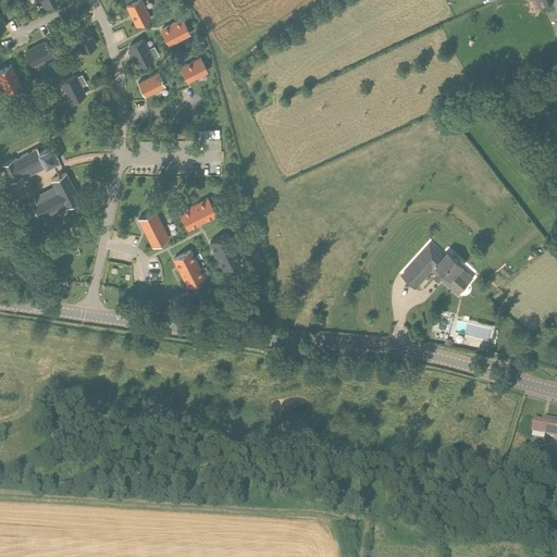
[(136,26),(150,19),(141,0),(127,8),(136,26)]
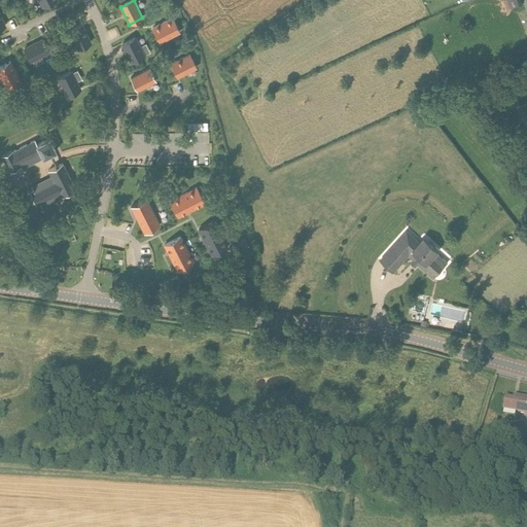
[(160,40),(178,31),(172,18),(152,28),(160,40)]
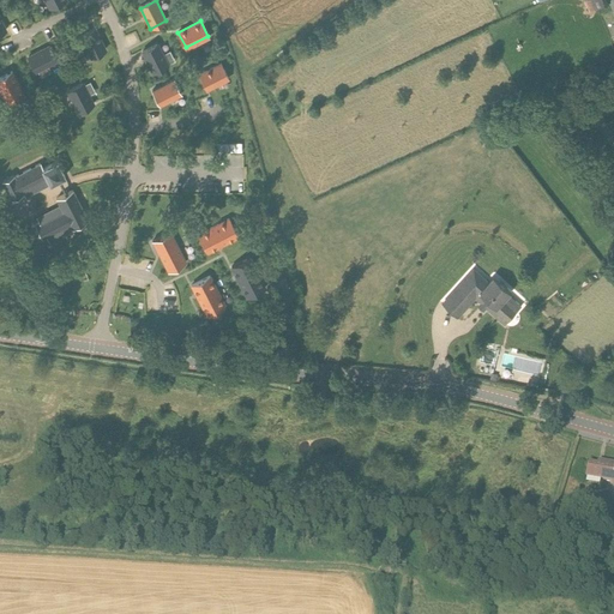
[(79,36),(90,58),(106,49),(95,29),(79,36)]
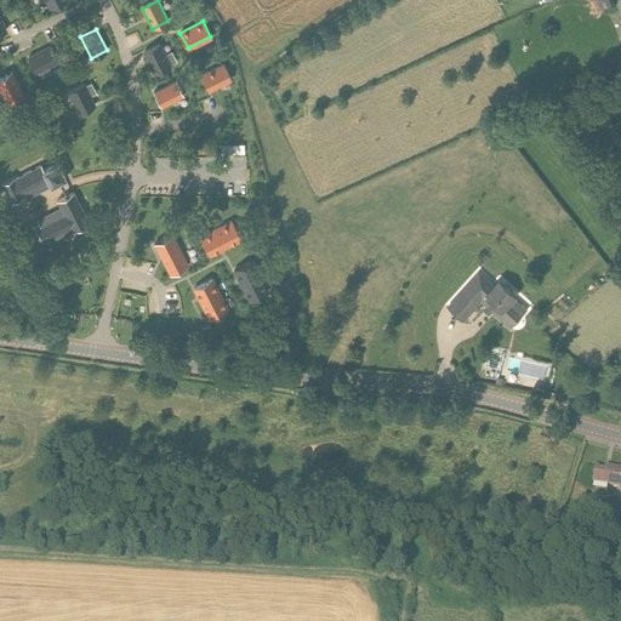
[(155,73),(170,66),(159,44),(144,52),(155,73)]
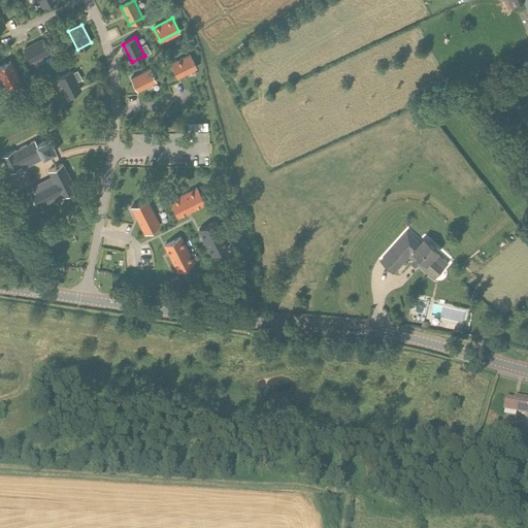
[(42,39),(24,48),(30,62),(48,53),(42,39)]
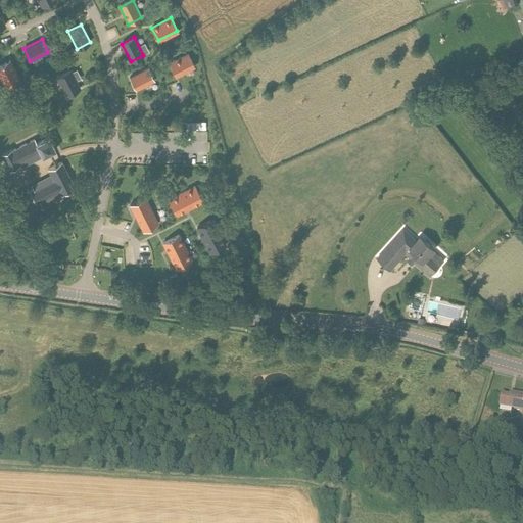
[(176,77),(194,67),(188,54),(170,63),(176,77)]
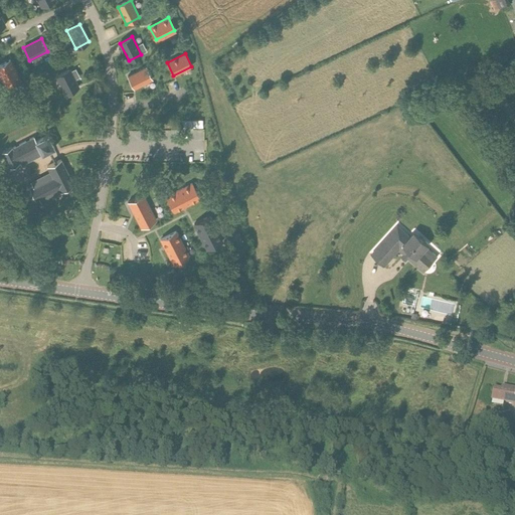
[(10,60),(0,64),(0,74),(6,87),(20,79),(10,60)]
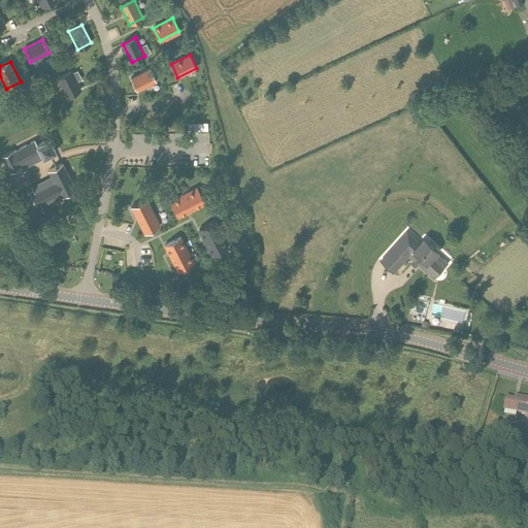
[(131,77),(137,91),(156,81),(150,68),(131,77)]
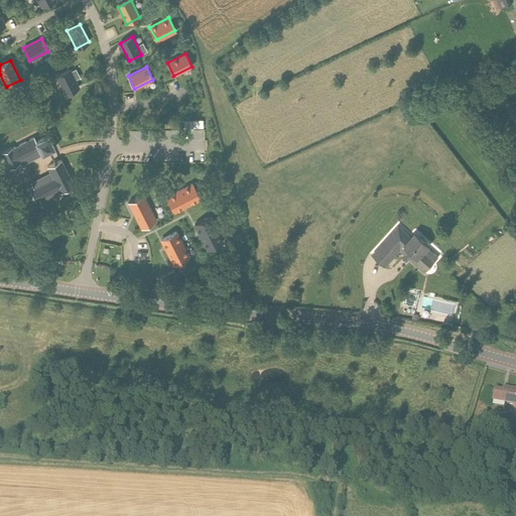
[(70,70),(56,77),(66,94),(79,88),(70,70)]
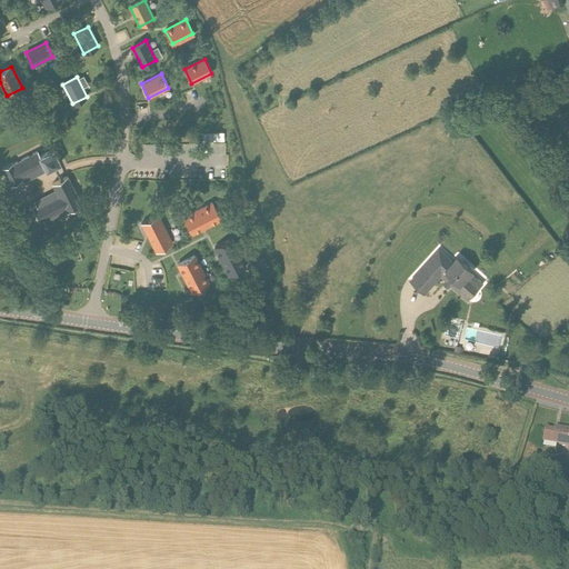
[(201,132),(202,141),(225,141),(223,132),(201,132)]
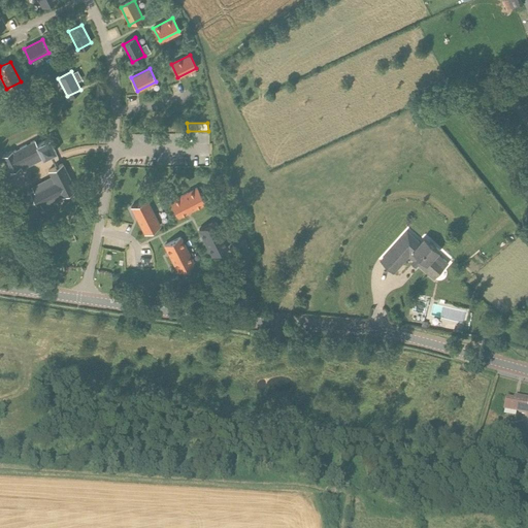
[(9,171),(20,166),(19,165),(33,158),(35,162),(56,152),(50,138),(37,144),(34,140),(12,152),(12,151),(11,151),(2,156),(9,171)]
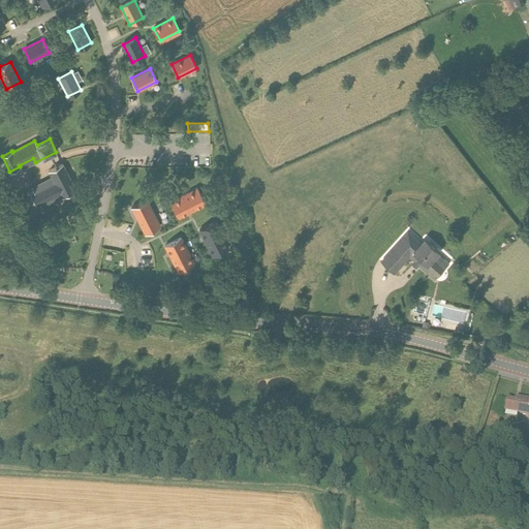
[(62,163),(49,170),(54,182),(30,193),(37,206),(60,194),(62,196),(75,189),(62,163)]
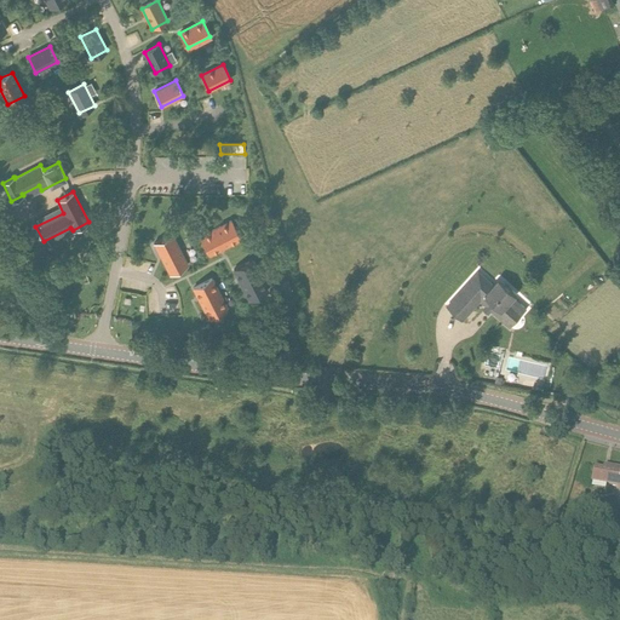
[(174,217),(166,222),(168,227),(177,222),(174,217)]
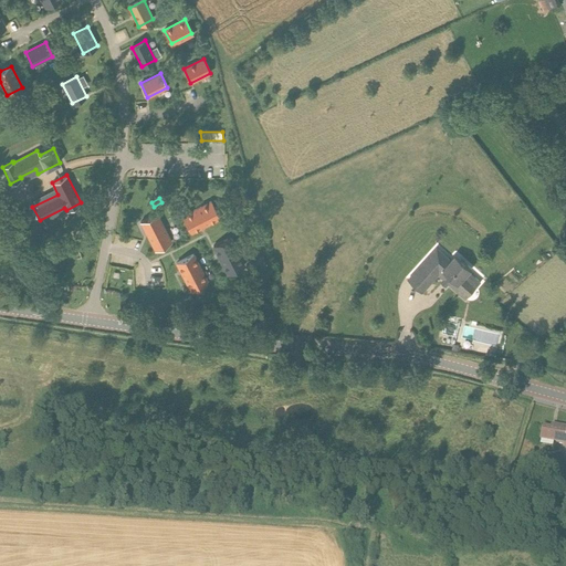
[(182,201),(175,205),(177,210),(186,206),(182,201)]
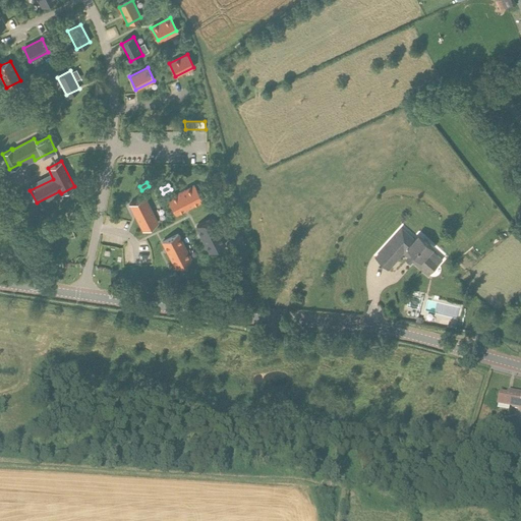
[(168,198),(176,215),(201,201),(194,185),(168,198)]
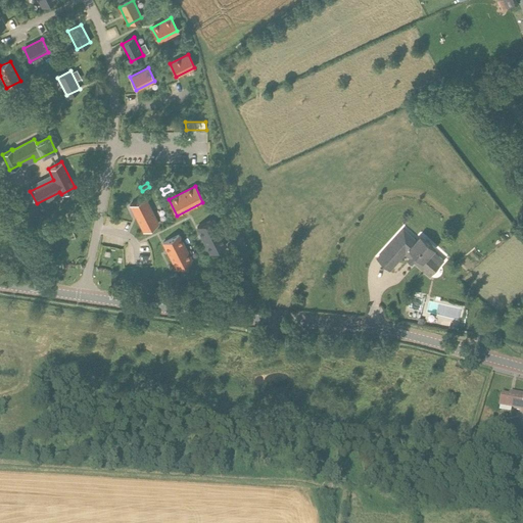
[(143,231),(158,224),(145,197),(130,205),(143,231)]
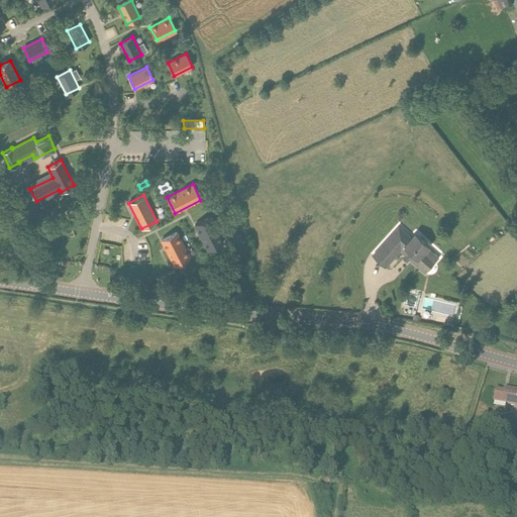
[(195,225),(208,250),(223,242),(210,217),(195,225)]
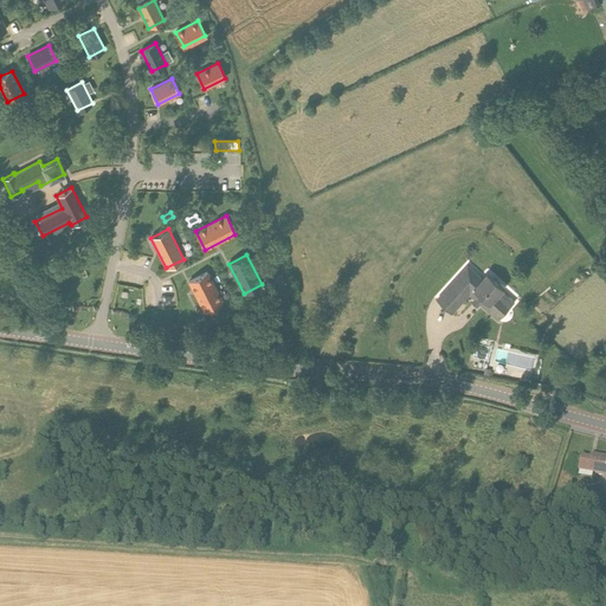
[(470,295),(497,320),(514,302),(503,291),(505,289),(487,272),(479,281),(468,270),(453,285),(457,288),(443,305),(452,314),(470,295)]
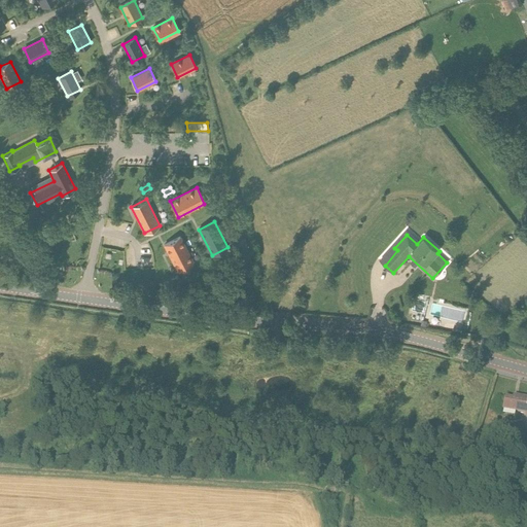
[(180,237),(164,245),(177,271),(194,262),(180,237)]
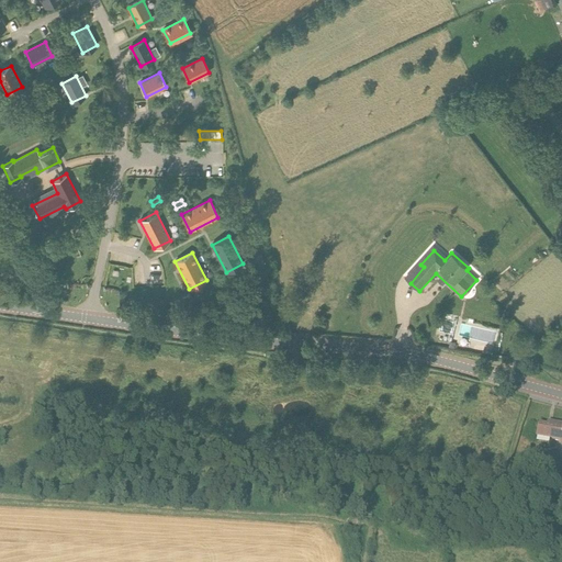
[(265,262),(261,255),(256,257),(260,265),(265,262)]
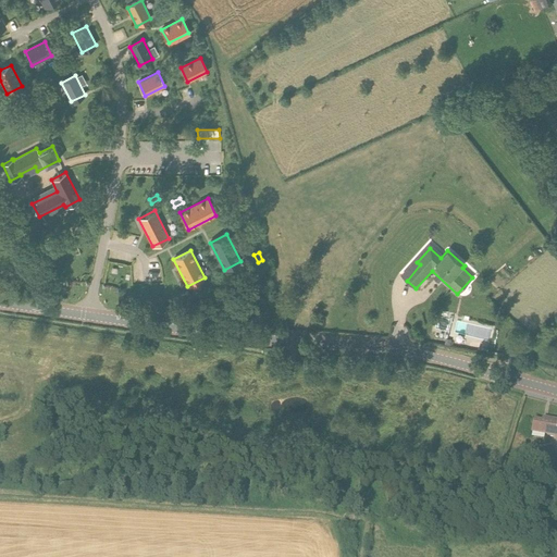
[(187,292),(180,296),(182,300),(190,296),(187,292)]
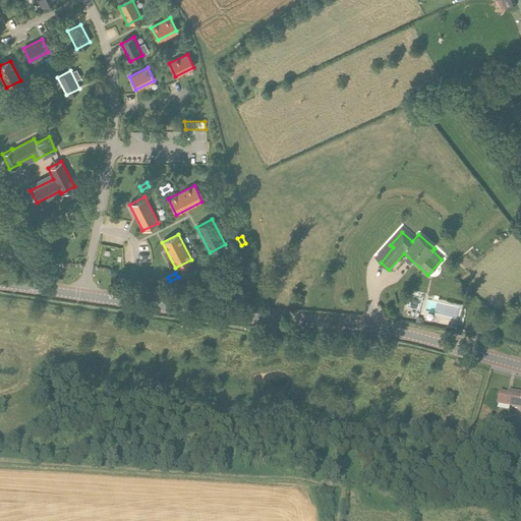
[(510,395),(500,393),(498,405),(520,409),(520,394),(511,393),(510,395)]
